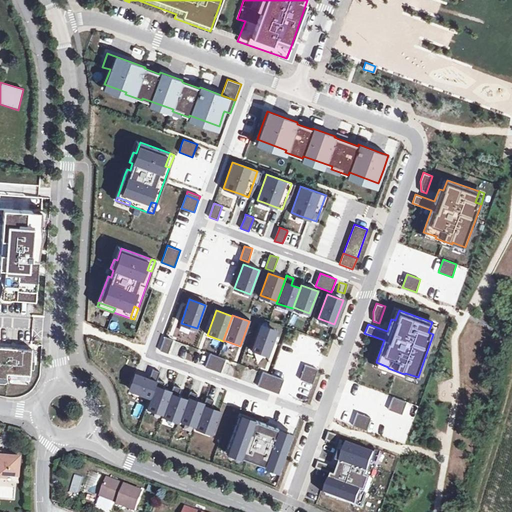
[(437,324),(432,322),(428,332),(433,334),(437,324)]
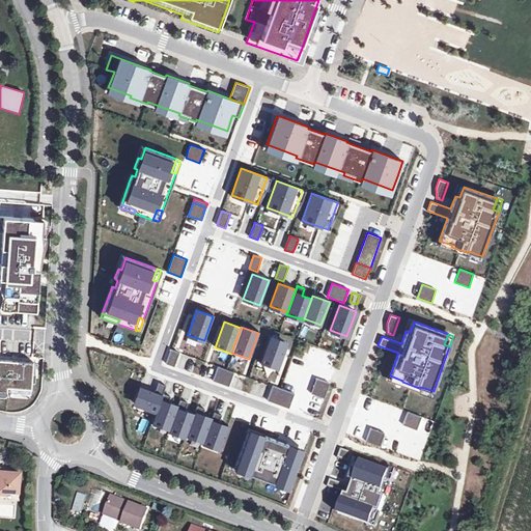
[(286,343),(270,337),(260,361),(277,367),(286,343)]
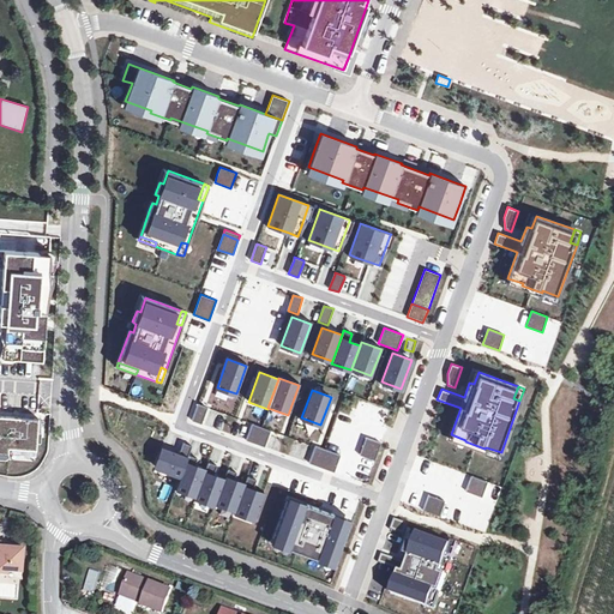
[(208,408),(198,404),(196,411),(205,415),(208,408)]
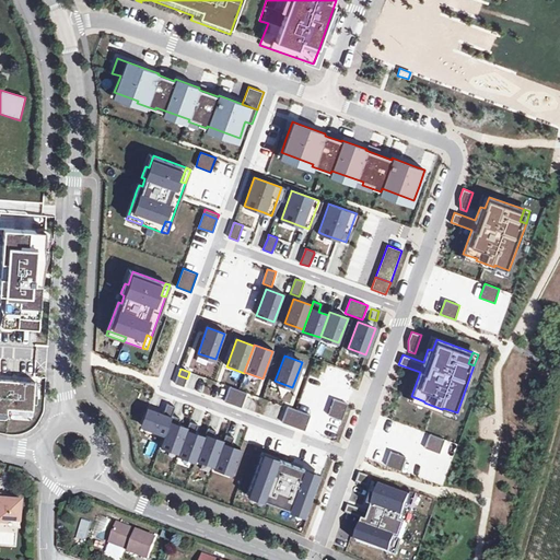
[(175,383),(184,386),(187,378),(178,375),(175,383)]
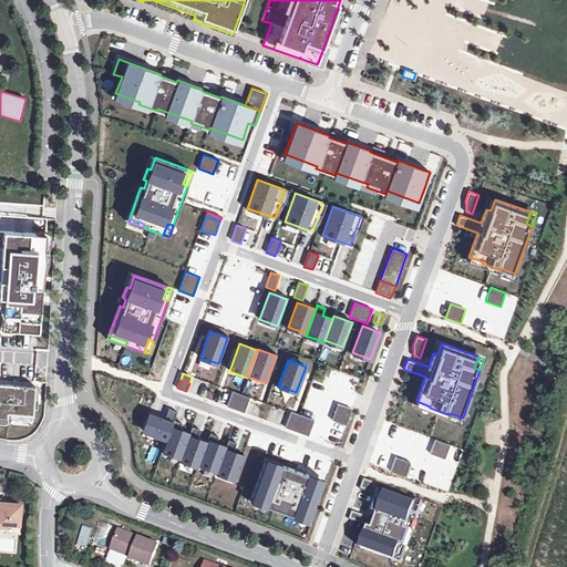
[(249,398),(233,391),(230,398),(248,403),(249,398)]
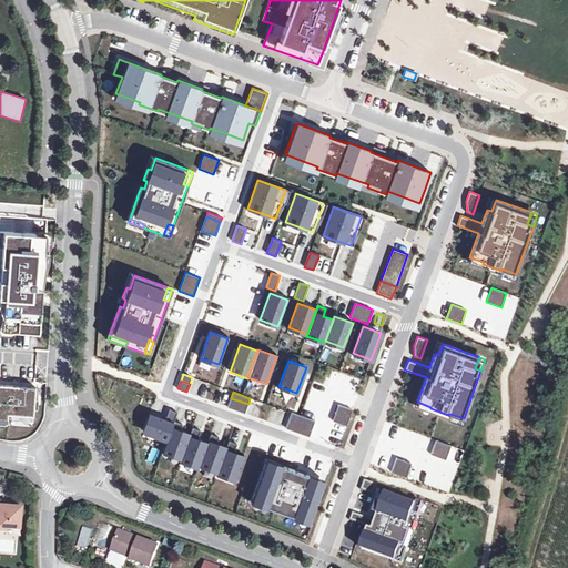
[(227,407),(245,413),(249,404),(231,398),(227,407)]
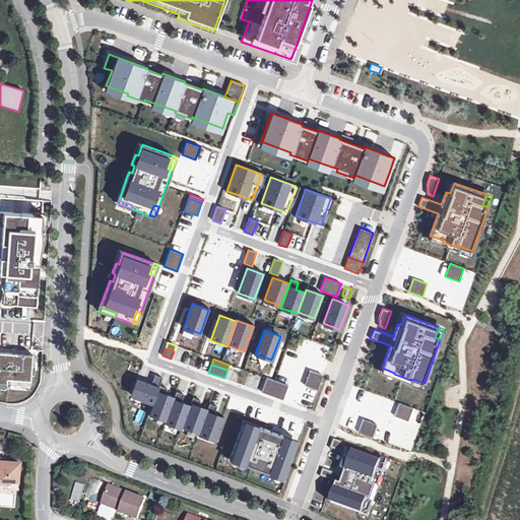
[(323,375),(310,371),(305,385),(318,389),(323,375)]
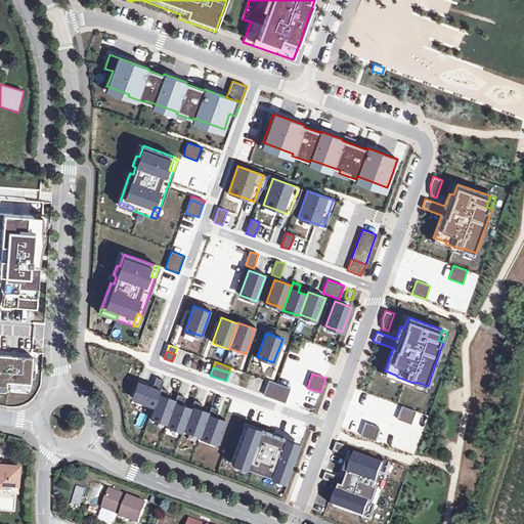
[(133,398),(155,406),(161,388),(164,381),(156,378),(153,387),(139,382),(133,398)]
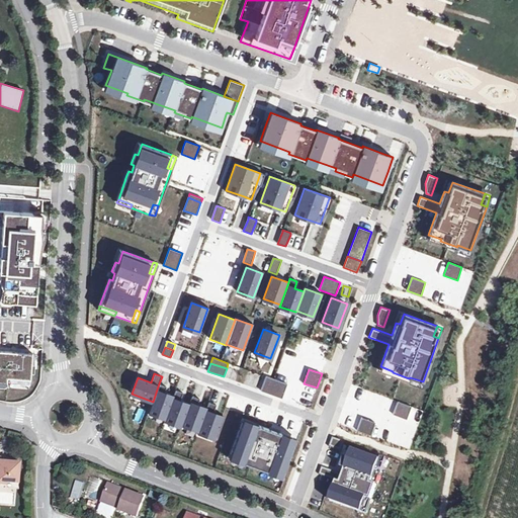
[(266,376),(264,381),(285,389),(287,383),(266,376)]
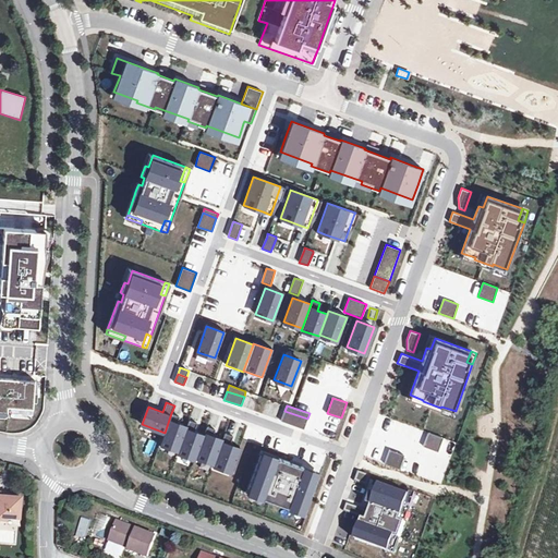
[(307,419),(284,411),(281,421),(304,429),(307,419)]
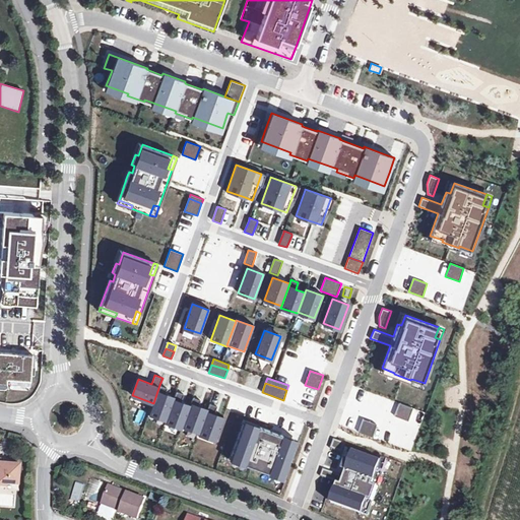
[(168,388),(159,385),(153,403),(149,413),(167,419),(174,398),(165,395),(168,388)]
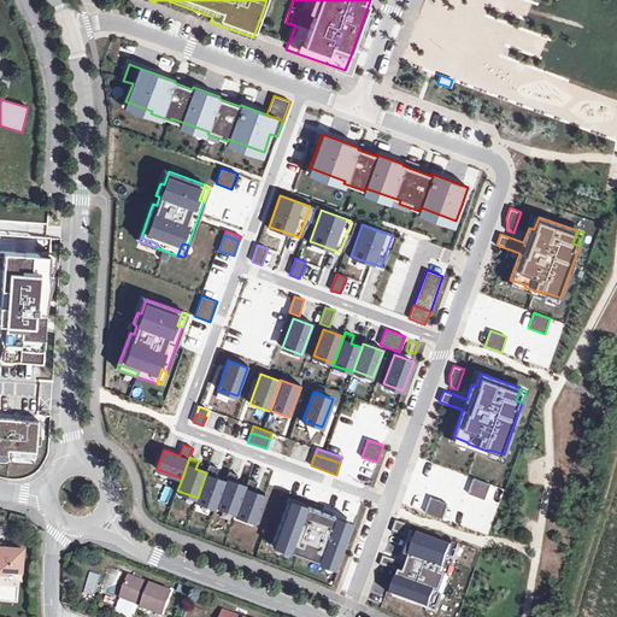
[(210,464),(206,472),(198,498),(197,500),(216,507),(217,505),(225,482),(215,479),(218,468),(210,464)]
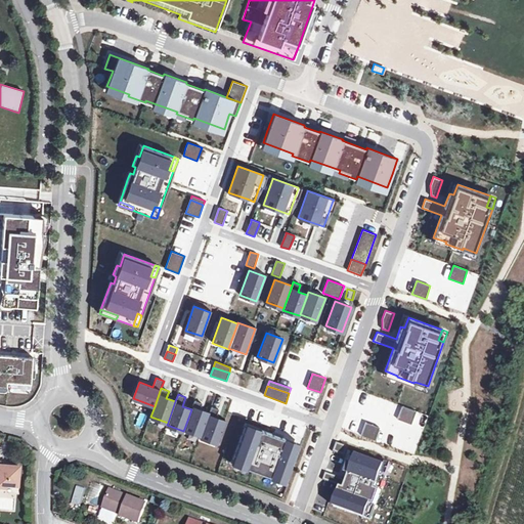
[(194,400),(191,409),(184,429),(201,435),(209,413),(200,410),(202,403),(194,400)]
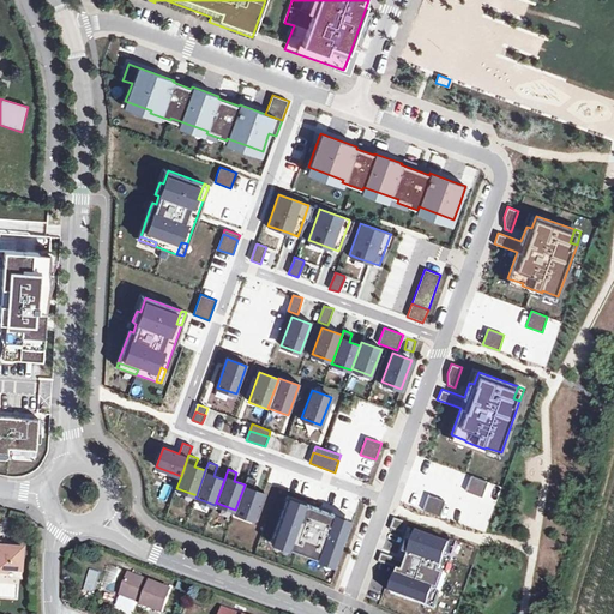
[(247,476),(245,485),(235,510),(235,512),(254,519),(263,494),(252,491),(257,480),(247,476)]
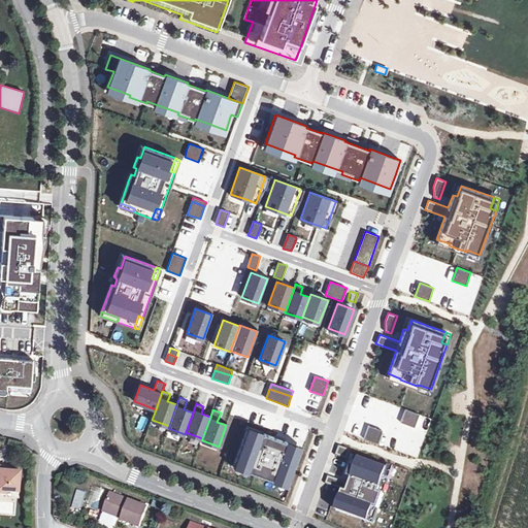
[(420,415),(405,409),(400,423),(415,428),(420,415)]
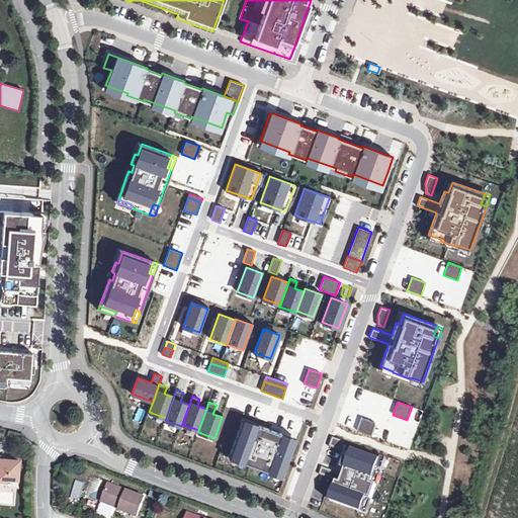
[(357,430),(370,435),(375,422),(361,418),(357,430)]
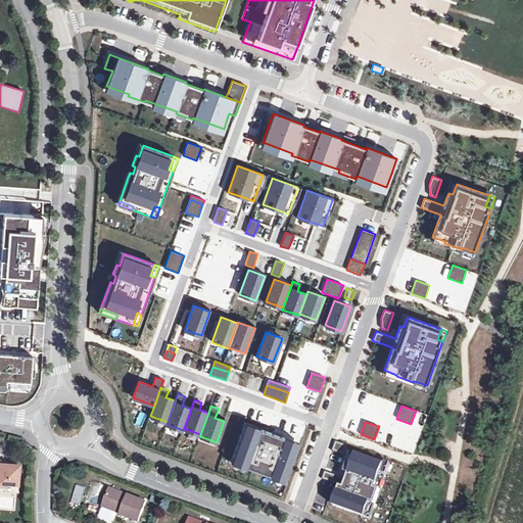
[(285,478),(296,446),(282,441),(283,438),(282,437),(259,429),(258,432),(244,427),(233,459),(247,464),(245,467),(270,476),(271,473),(285,478)]
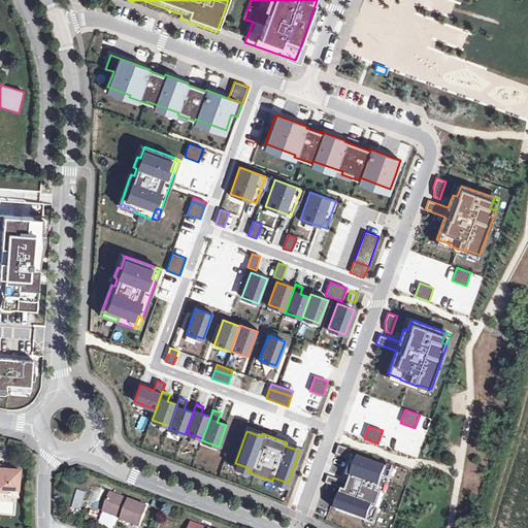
[(339,446),(336,456),(349,460),(352,451),(339,446)]
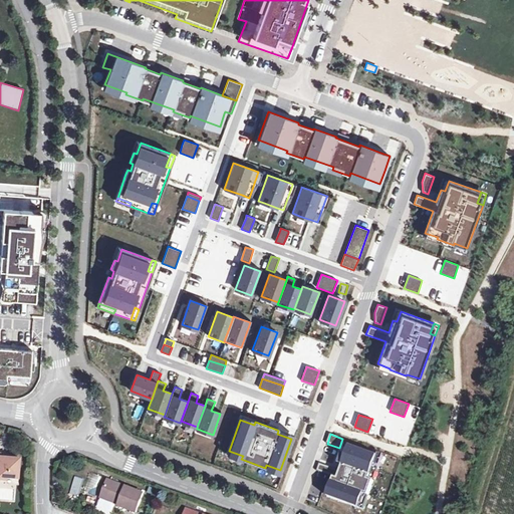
[(378,456),(350,446),(346,456),(342,455),(342,456),(339,464),(343,465),(341,471),(320,464),(317,471),(334,478),(327,497),(359,508),(364,494),(368,496),(374,481),(369,480),(374,467),(378,456)]
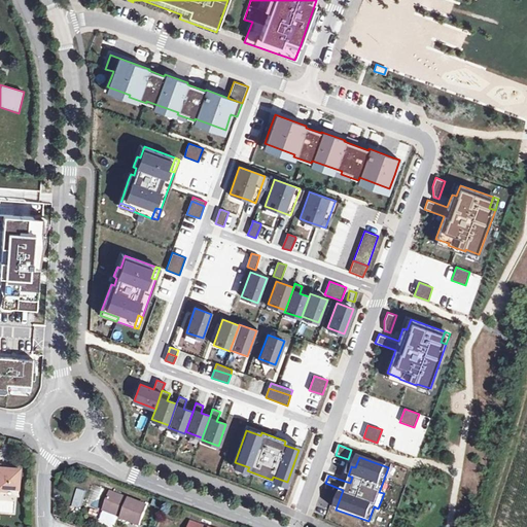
[(0,486),(18,487),(19,468),(0,466),(0,486)]
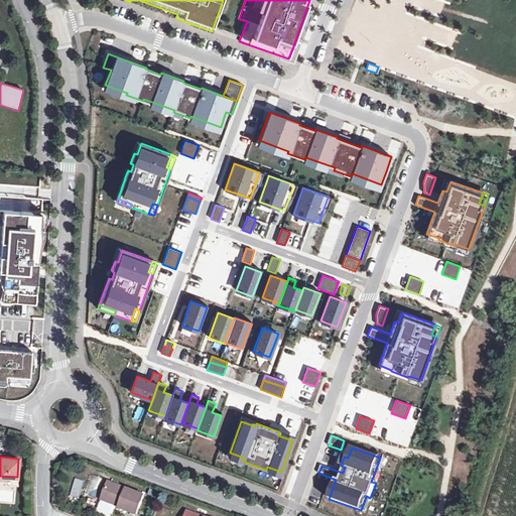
[(118,509),(128,512),(135,515),(142,495),(106,481),(100,499),(119,506),(118,509)]
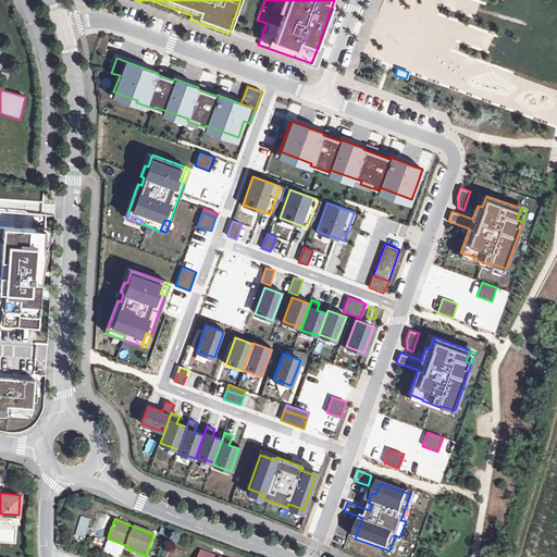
[(107,552),(123,556),(125,547),(109,543),(107,552)]
